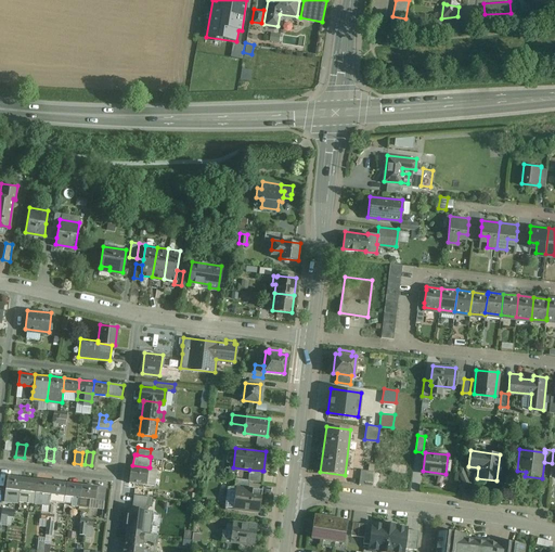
[(132,465),(131,465),(129,482),(128,482),(127,485),(133,486),(134,482),(146,483),(154,484),(156,469),(150,467),(149,467),(132,465)]
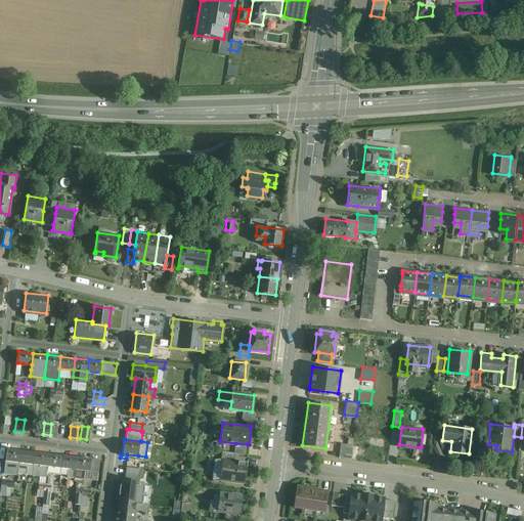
[(438,453),(440,453),(438,439),(429,440),(433,466),(439,465),(438,453)]
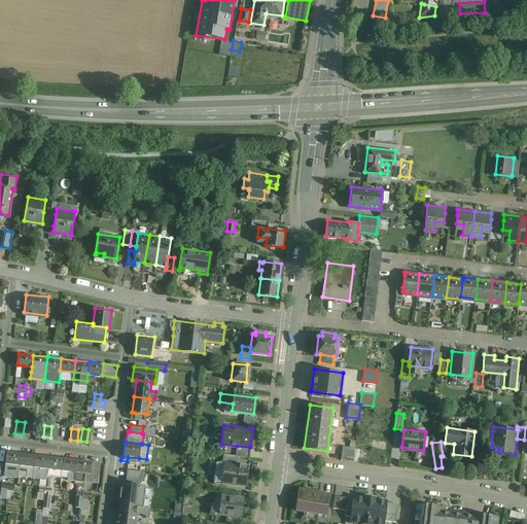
[(454,444),(445,443),(443,452),(453,454),(454,444)]
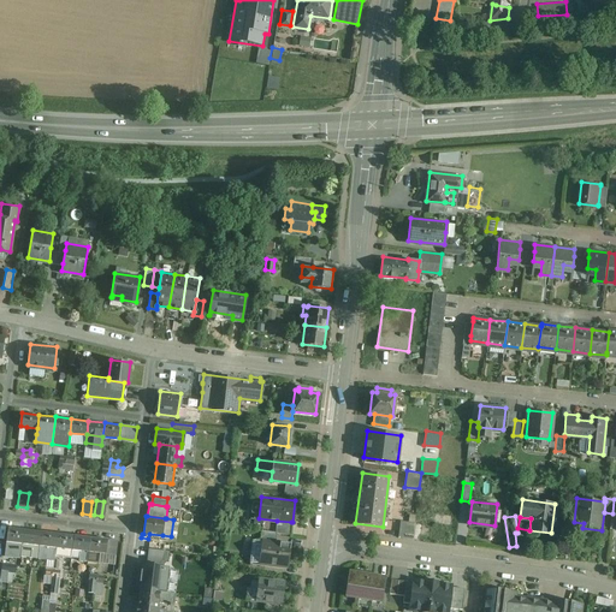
[(415,521),(401,520),(398,535),(413,536),(415,521)]
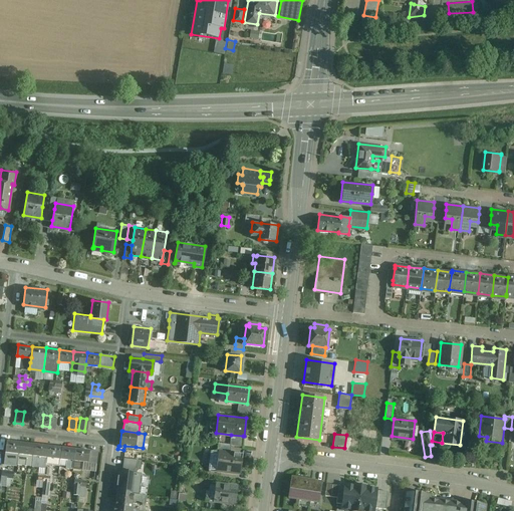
[(243,436),(231,435),(230,444),(231,444),(242,446),(243,436)]
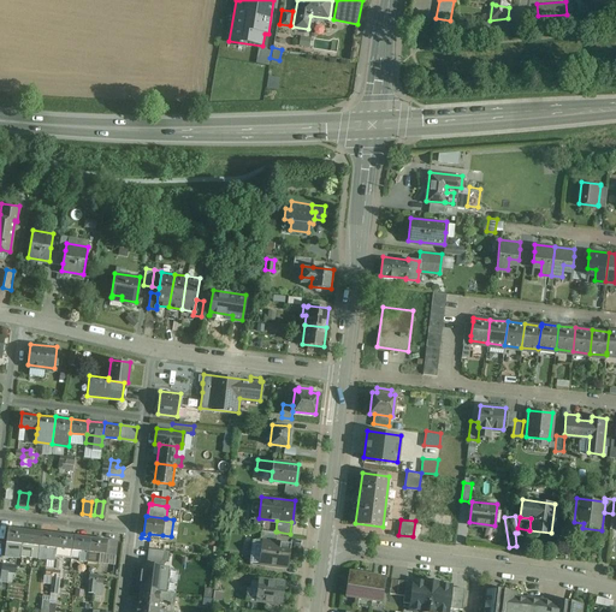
[(25,528),(9,527),(6,540),(22,542),(23,542),(25,528)]
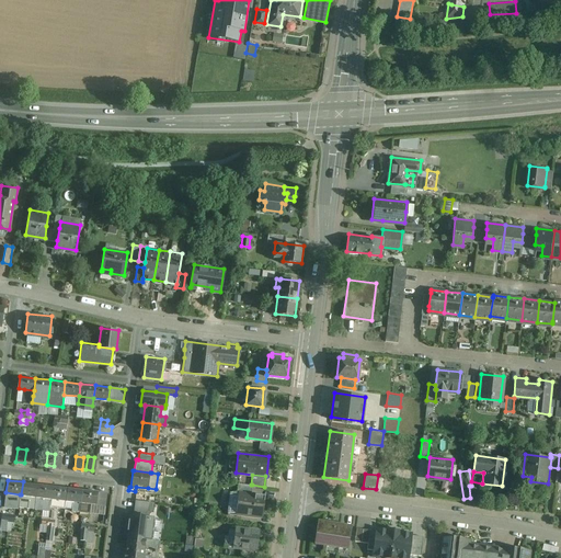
[(37,484),(23,481),(21,494),(36,496),(37,484)]
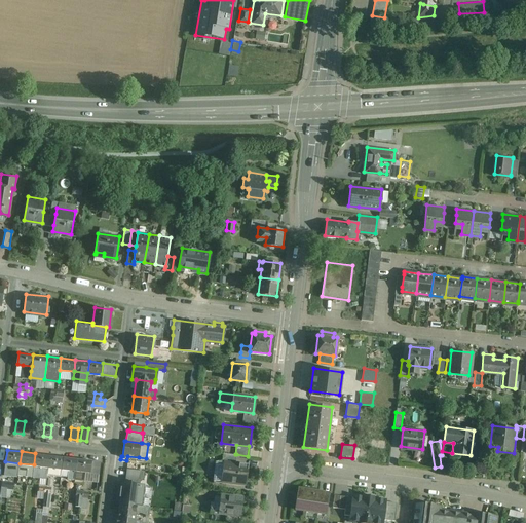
[(49,455),(35,453),(34,464),(33,476),(40,476),(39,485),(45,485),(46,477),(48,467),(49,455)]
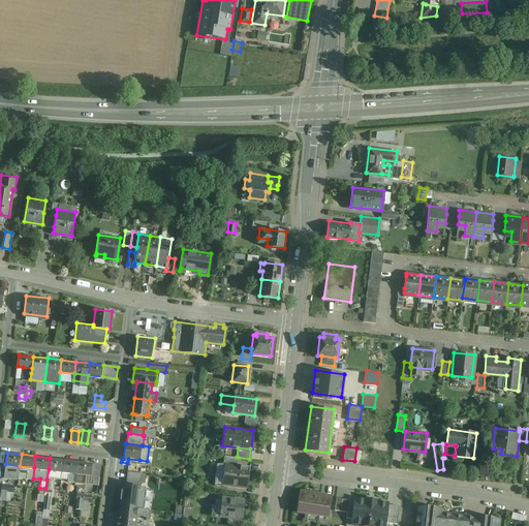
[(237,457),(224,456),(223,464),(225,464),(237,465),(238,457),(237,457)]
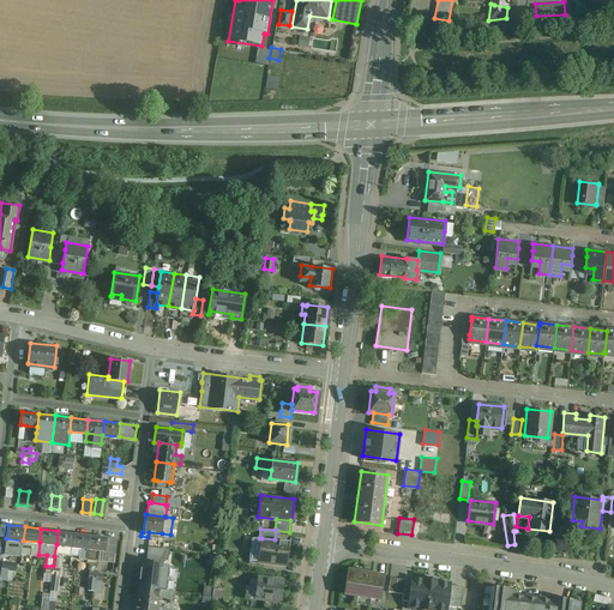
[(73,532),(58,531),(56,544),(72,547),(73,532)]
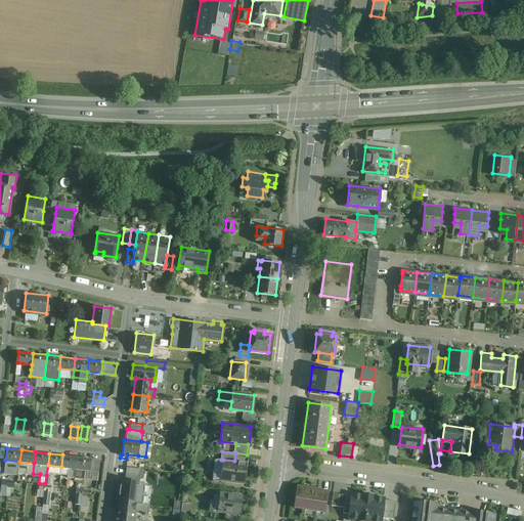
[(77,457),(62,454),(61,467),(75,468),(77,457)]
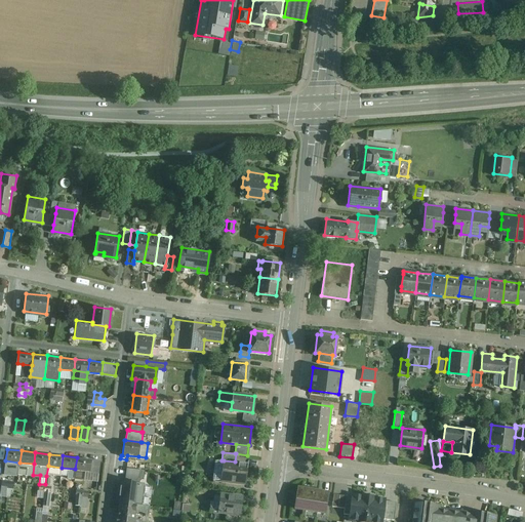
[(91,458),(77,457),(75,469),(85,471),(89,471),(91,458)]
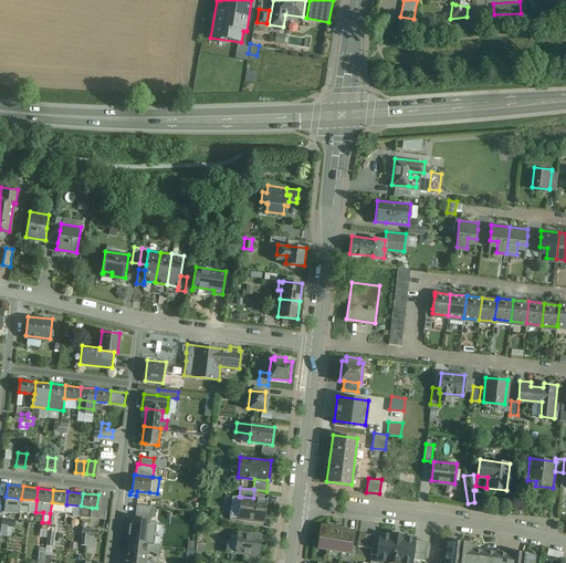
[(107,496),(98,494),(96,508),(106,509),(107,496)]
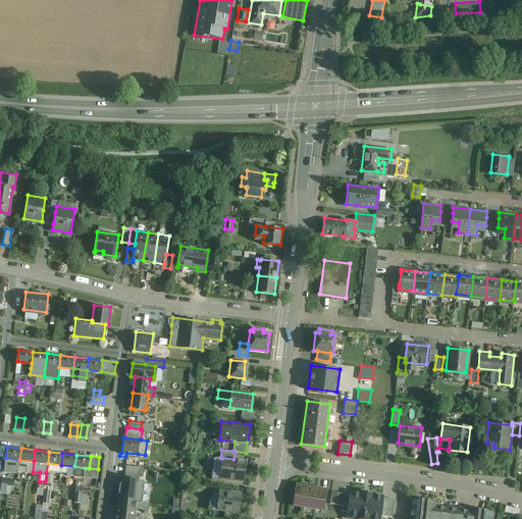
[(233,459),(222,458),(222,461),(220,476),(220,477),(244,479),(246,461),(233,459)]
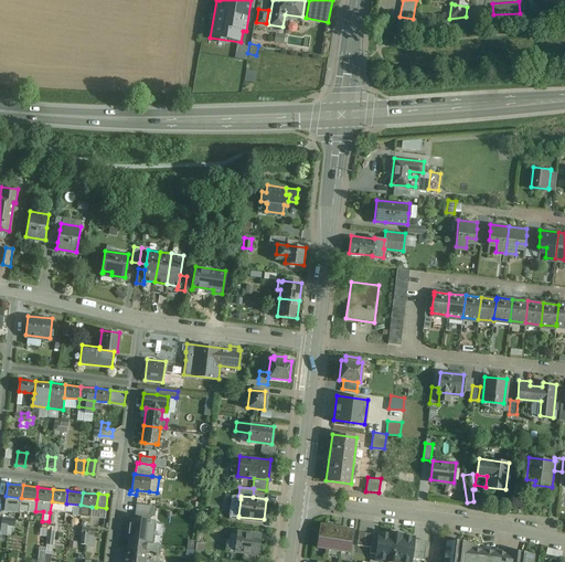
[(241,499),(232,498),(230,515),(228,517),(231,517),(232,516),(238,516),(241,499)]
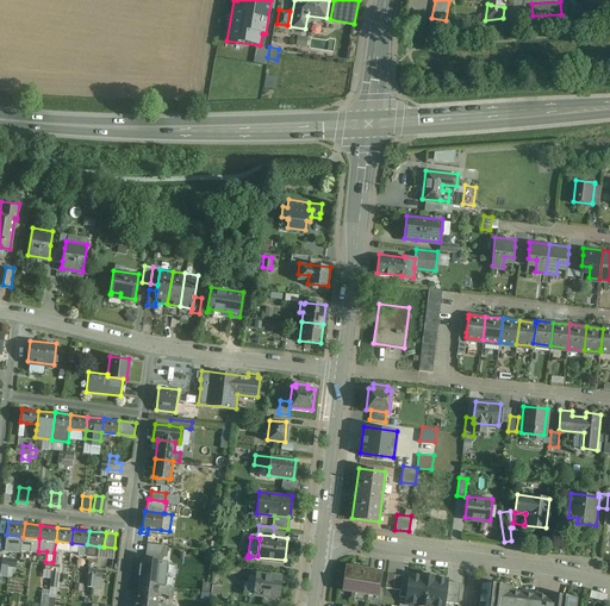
[(99,547),(87,544),(86,554),(98,556),(99,547)]
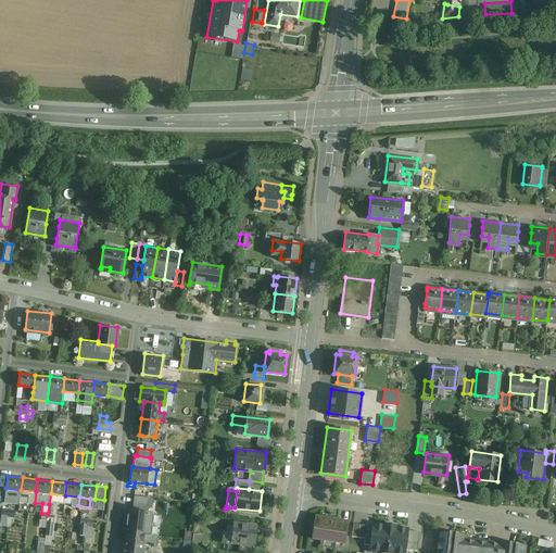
[(103,508),(104,500),(95,499),(90,499),(89,507),(103,508)]
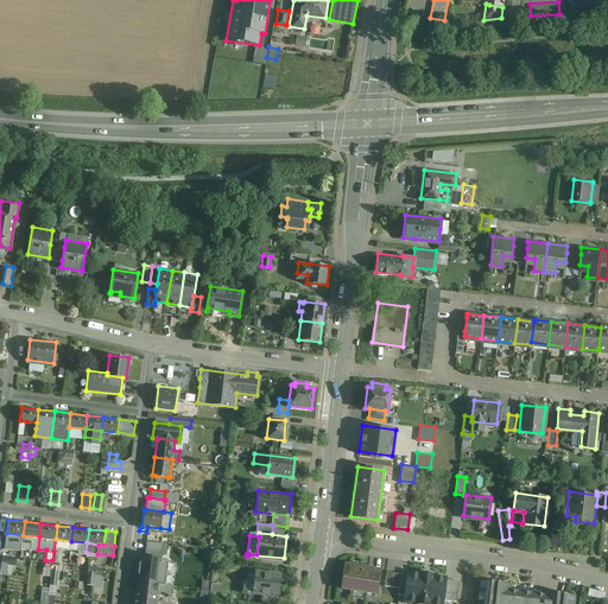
[(159,564),(141,561),(139,579),(157,582),(159,564)]
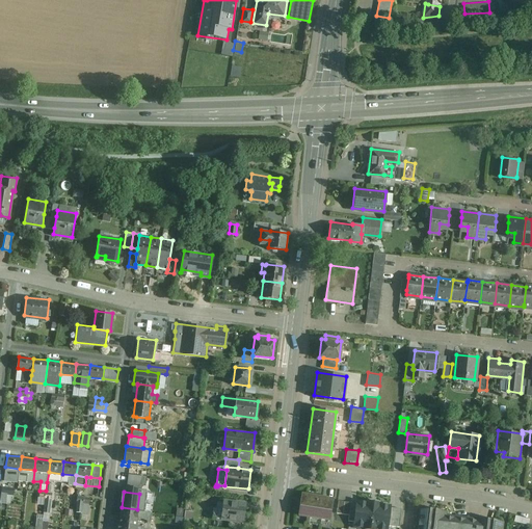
[(331,498),(321,496),(321,498),(313,496),(313,495),(302,493),(298,513),(307,516),(306,521),(309,521),(310,516),(317,517),(316,523),(320,523),(321,518),(328,519),(331,498)]
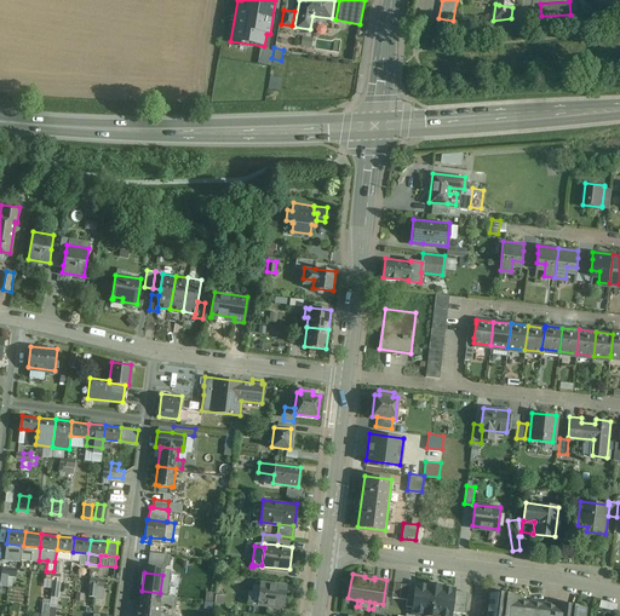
[(104,577),(97,577),(96,585),(95,596),(95,597),(102,598),(104,577)]
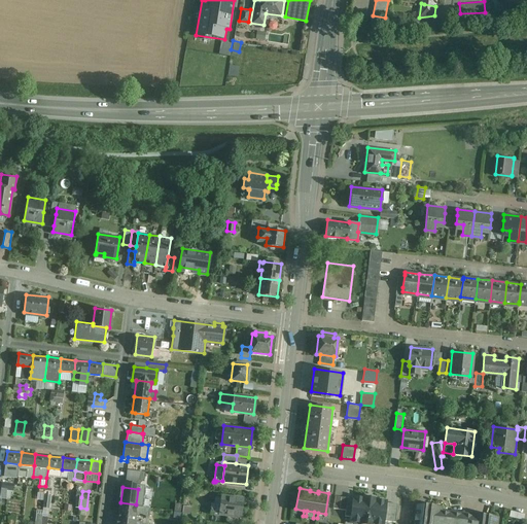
[(237,496),(221,494),(220,503),(211,502),(210,512),(227,515),(241,516),(243,500),(236,499),(237,496)]
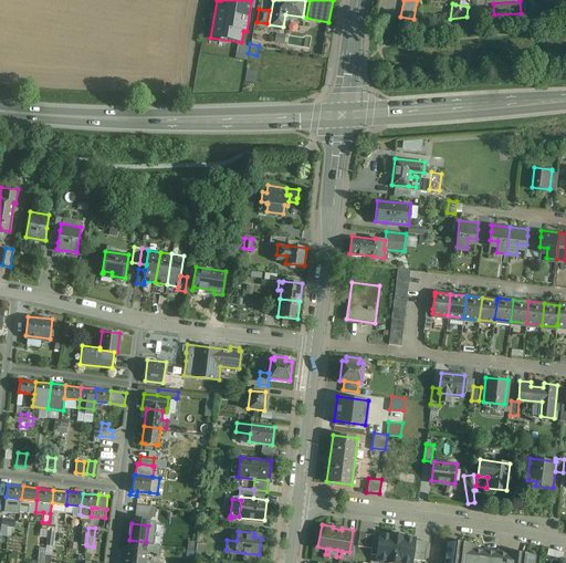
[(373,533),(359,531),(358,544),(371,546),(373,533)]
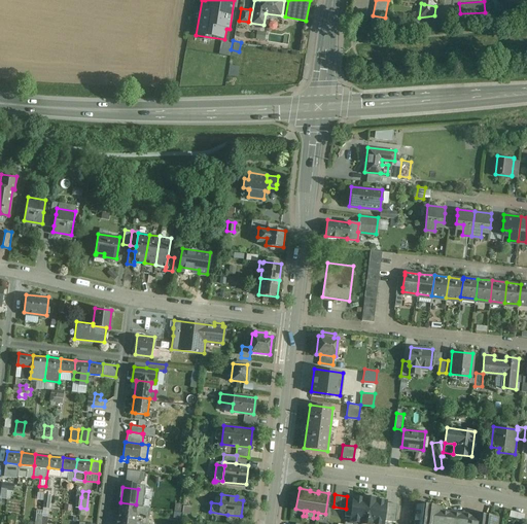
[(353,497),(347,496),(346,509),(345,515),(351,515),(353,497)]
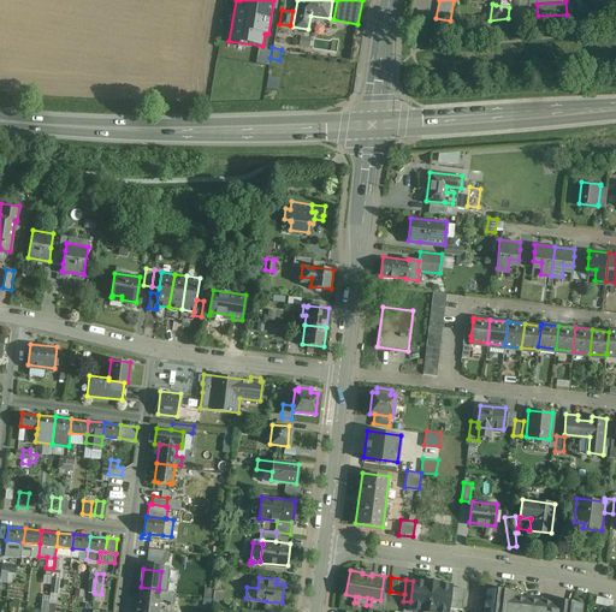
[(425,581),(413,580),(413,581),(410,601),(409,607),(421,608),(421,610),(428,611),(432,580),(425,580),(425,581)]
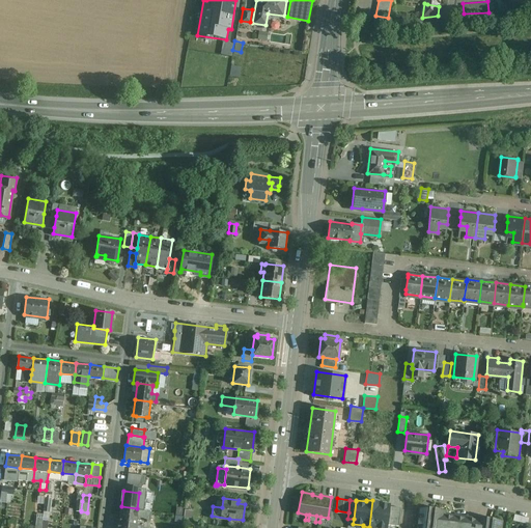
[(389,503),(379,502),(380,501),(372,500),(369,527),(375,527),(376,527),(384,527),(385,527),(387,523),(389,504),(389,503)]
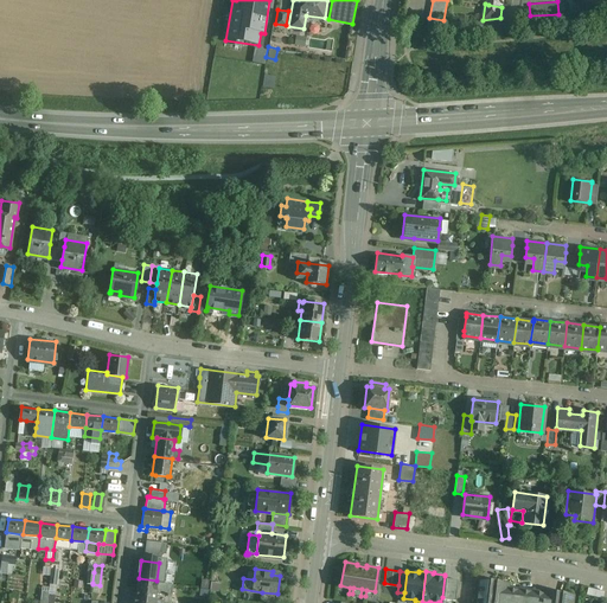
[(458,578),(445,576),(442,597),(455,600),(458,578)]
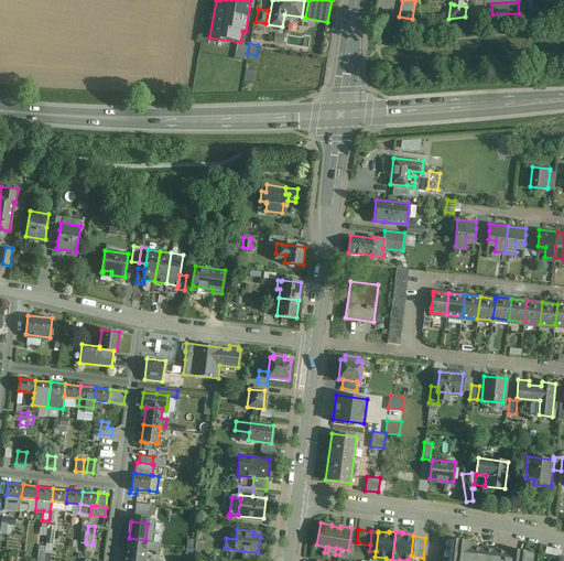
[(145,540),(129,538),(129,539),(127,556),(126,554),(125,560),(148,560),(149,559),(149,558),(143,558),(144,551),(155,552),(155,553),(158,553),(159,552),(160,552),(161,542),(145,540)]
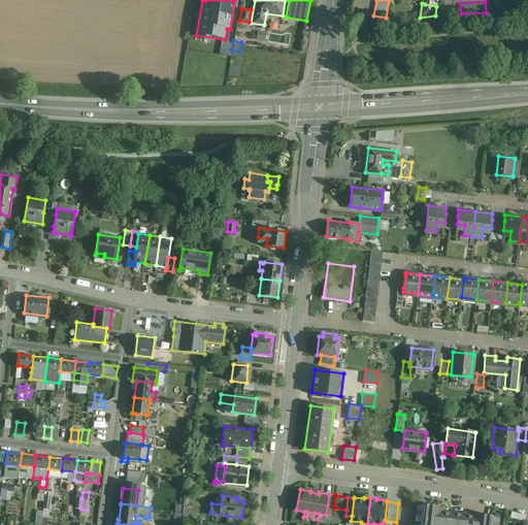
[(496,524),(498,517),(473,515),(473,516),(440,512),(440,507),(417,504),(414,524),(496,524)]
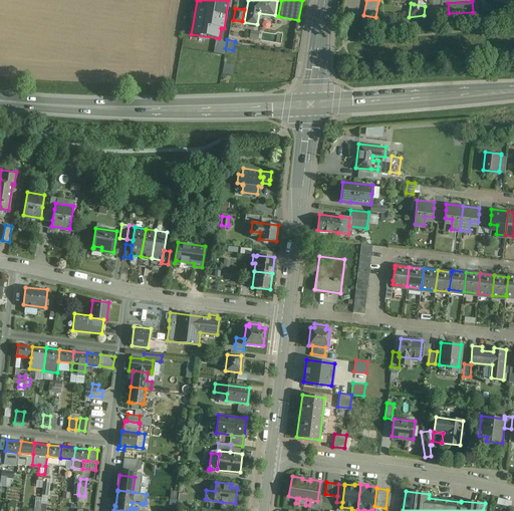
[(513,499),(513,498),(499,495),(497,502),(513,506),(513,499)]
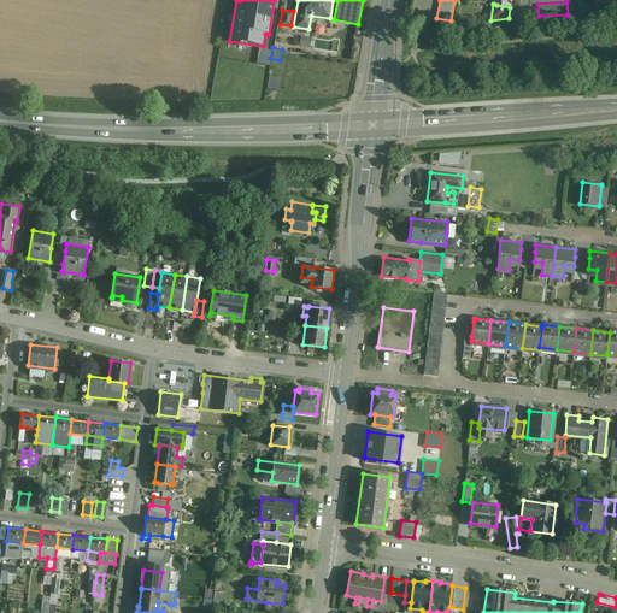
[(50,600),(42,599),(40,612),(47,612),(50,602),(50,600)]
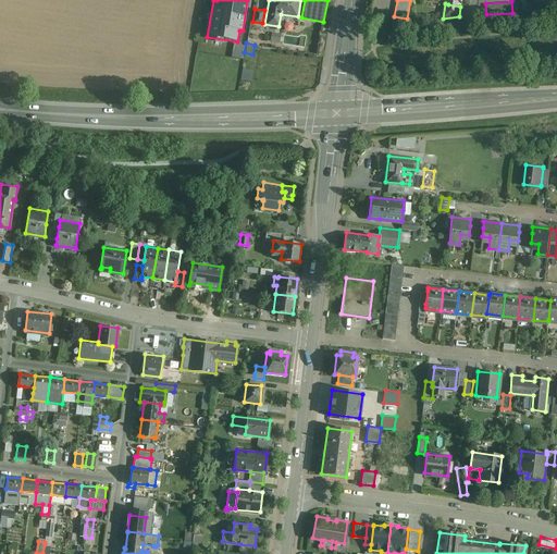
[(153,545),(143,544),(141,551),(147,551),(147,552),(160,553),(160,549),(158,549),(158,545),(157,545),(156,546),(153,546),(153,545)]
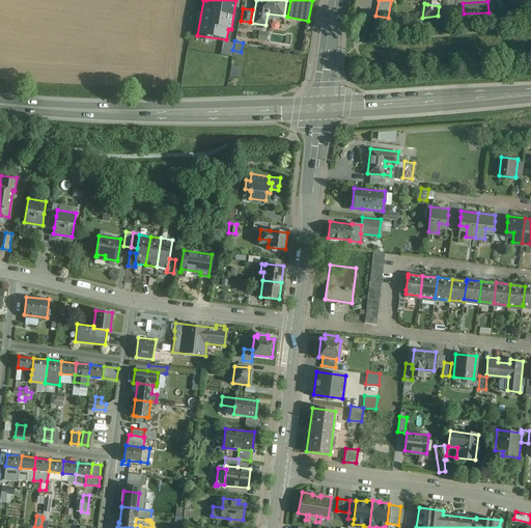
[(243,520),(229,519),(228,526),(242,527),(243,520)]
